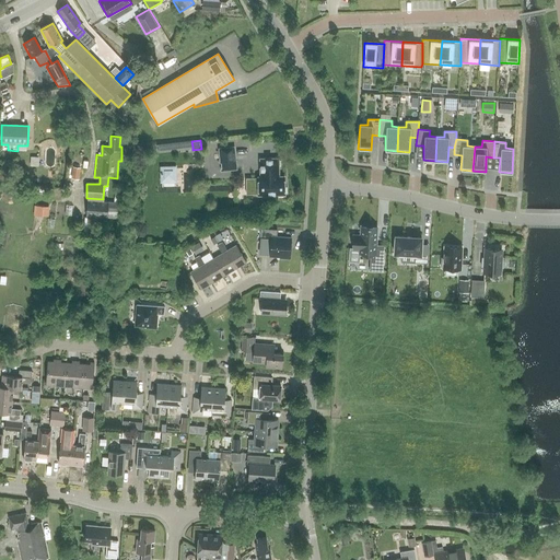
[(219,149),(221,171),(237,168),(234,147),(219,149)]
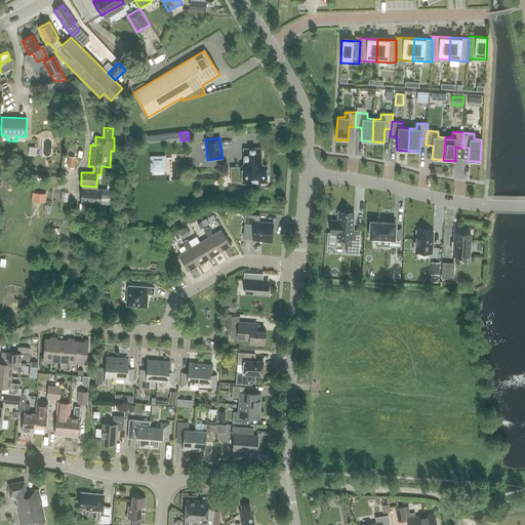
[(242,184),(267,183),(267,165),(261,165),(260,149),(243,149),(244,166),(242,166),(242,167),(231,167),(231,183),(242,183),(242,184)]
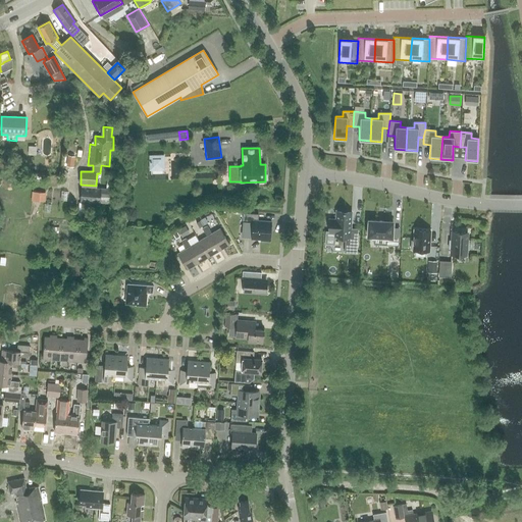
[(151,157),(151,168),(162,168),(162,157),(151,157)]
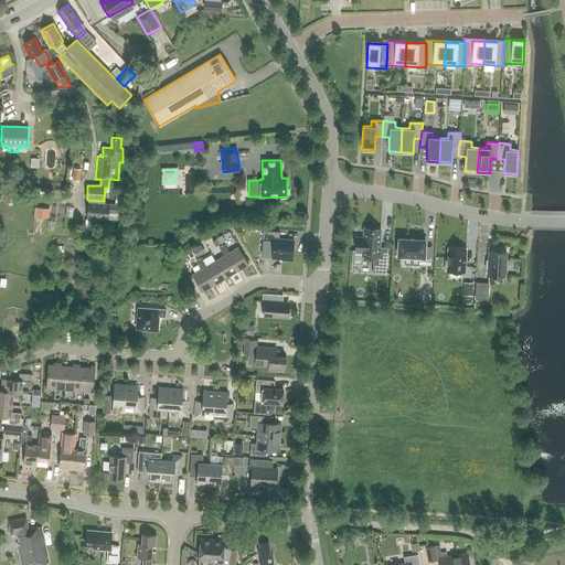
[(118,221),(119,204),(88,202),(87,219),(118,221)]
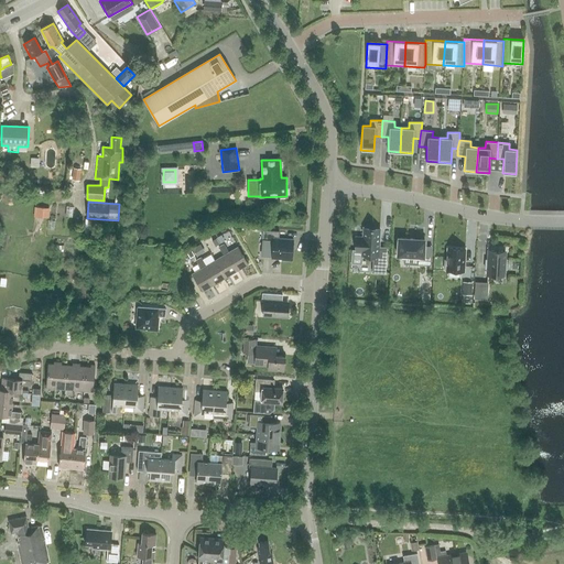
[(50,208),(38,207),(36,218),(49,218),(50,208)]
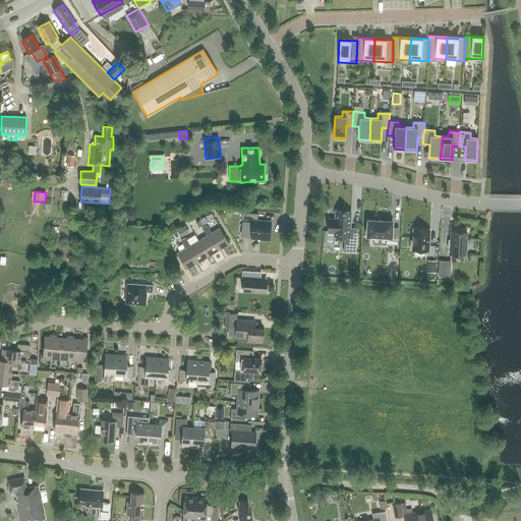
[(334,232),(334,236),(349,237),(351,212),(336,211),(335,219),(329,219),(328,232),(334,232)]
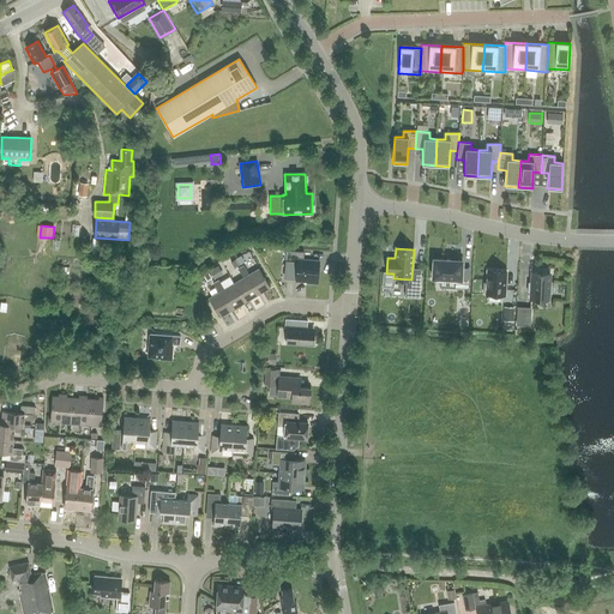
[(318,284),(319,260),(304,259),(304,252),(286,251),(284,262),(296,263),(295,281),(306,282),(306,283),(318,284)]
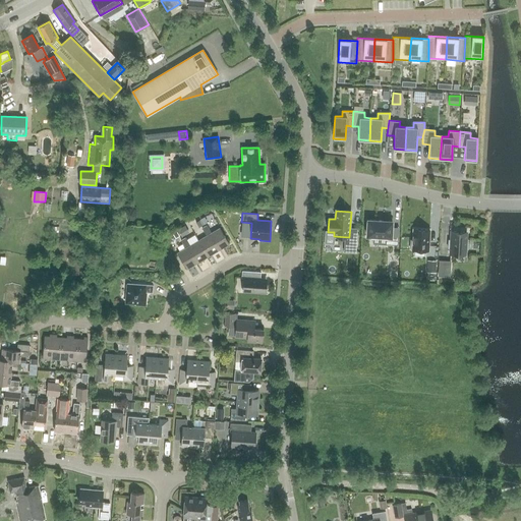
[(392,221),(367,220),(366,236),(386,237),(386,244),(398,245),(398,231),(392,230),(392,221)]
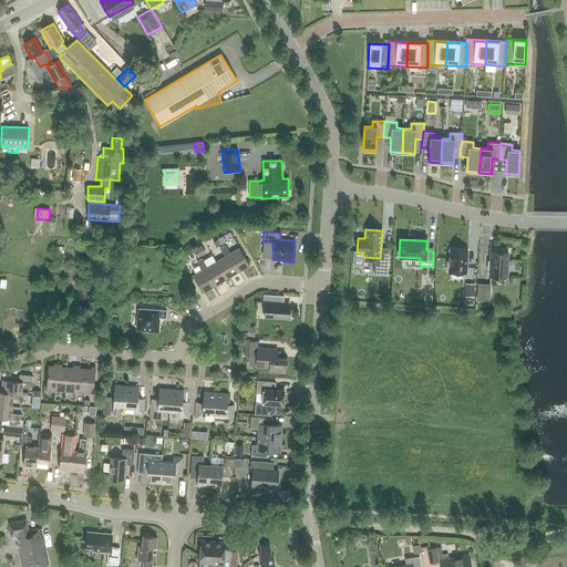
[(235,274),(249,266),(239,248),(229,254),(225,245),(219,248),(225,257),(235,274)]
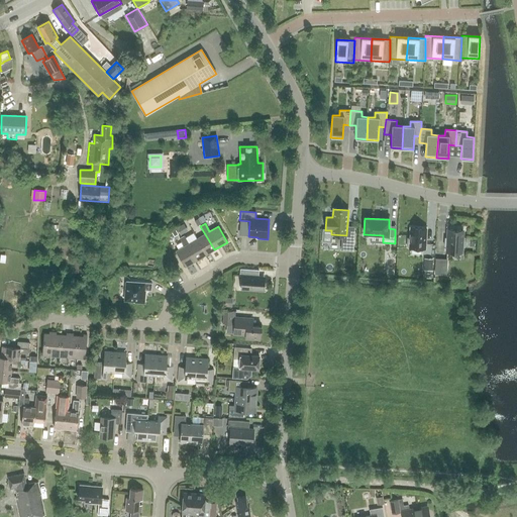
[(183,224),(176,228),(181,235),(188,231),(183,224)]
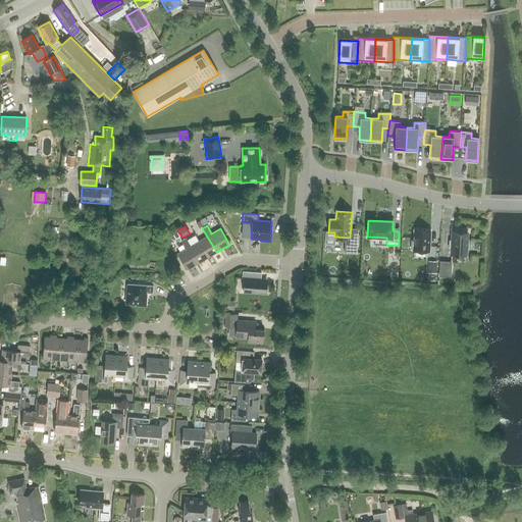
[(411,241),(411,250),(429,251),(430,230),(414,229),(413,241),(411,241)]
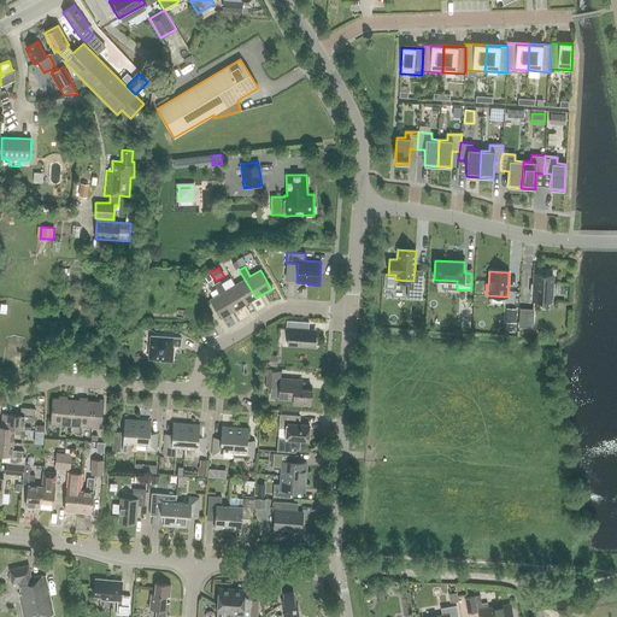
[(535,274),(534,285),(532,285),(530,294),(534,294),(533,301),(551,303),(551,293),(553,294),(553,285),(552,283),(552,275),(535,274)]
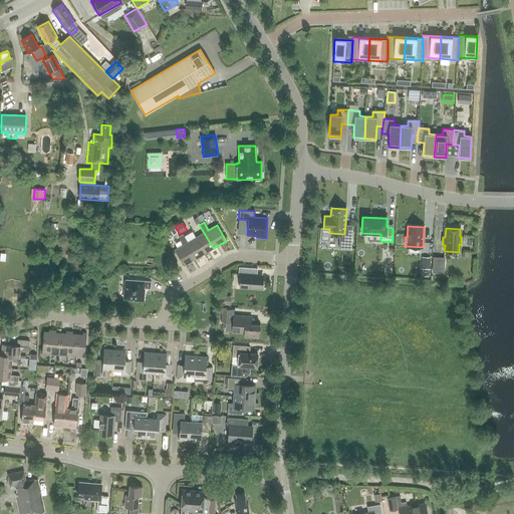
[(204,233),(196,238),(205,253),(213,248),(204,233)]
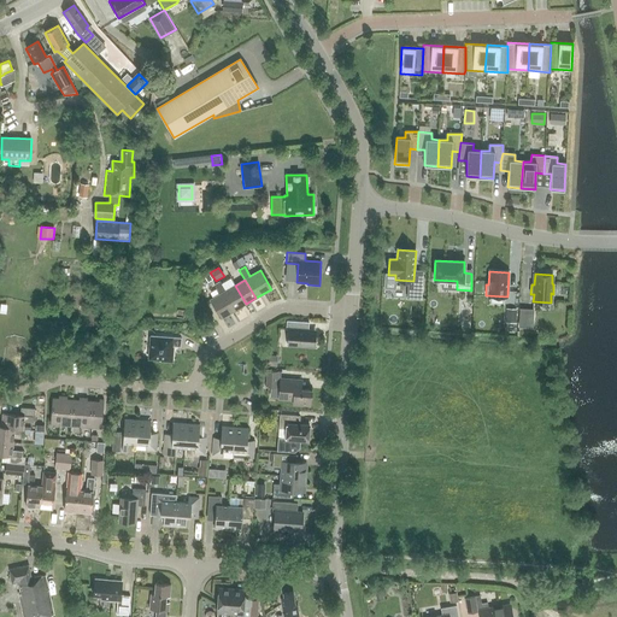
[(221,318),(236,310),(225,291),(219,281),(213,285),(219,294),(210,300),(221,318)]
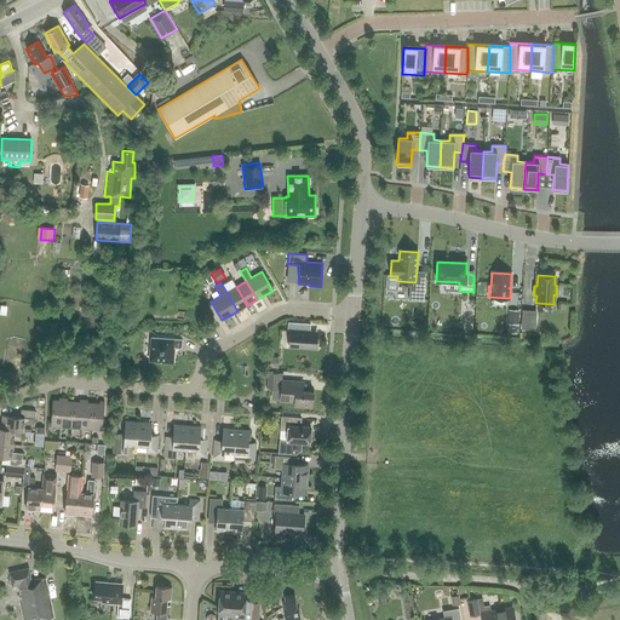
[(236,287),(227,292),(237,311),(247,305),(236,287)]
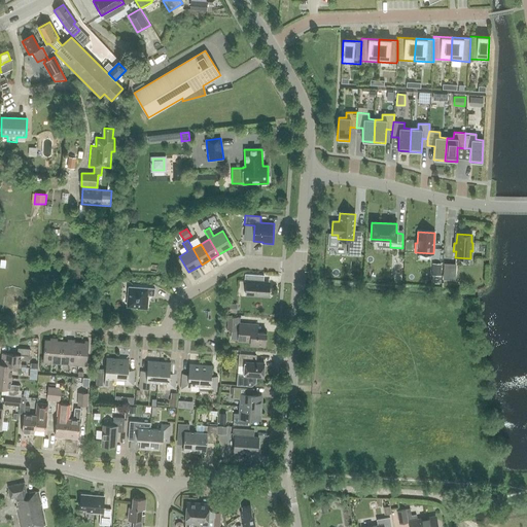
[(441,266),(432,265),(432,276),(441,276),(441,266)]
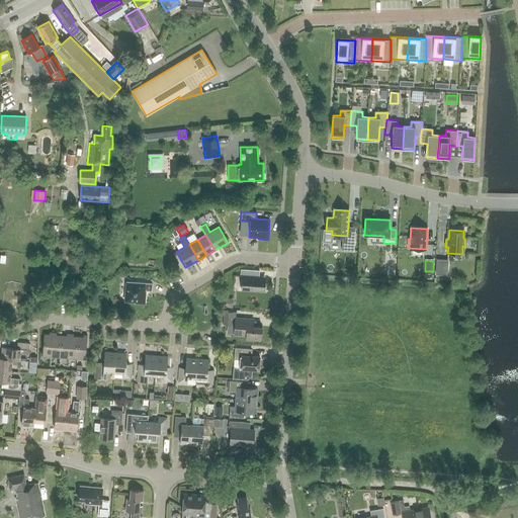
[(437,260),(436,274),(446,274),(447,260),(437,260)]
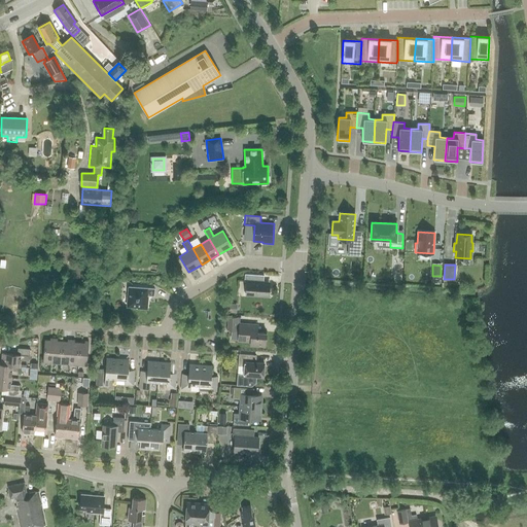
[(267,296),(268,283),(264,282),(264,276),(245,274),(244,281),(246,282),(245,294),(267,296)]
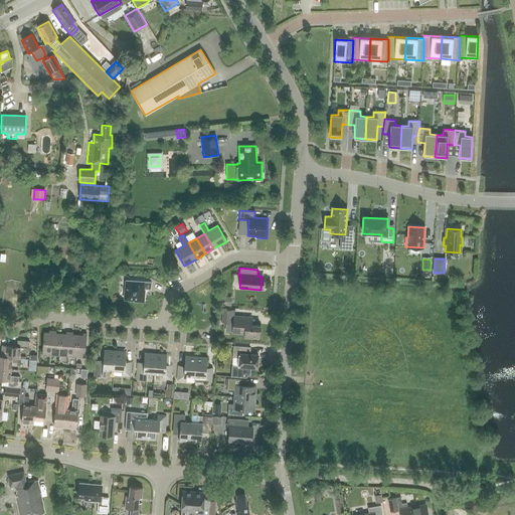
[(151,290),(151,282),(126,280),(124,300),(135,301),(134,302),(144,302),(144,294),(143,294),(144,289),(151,290)]
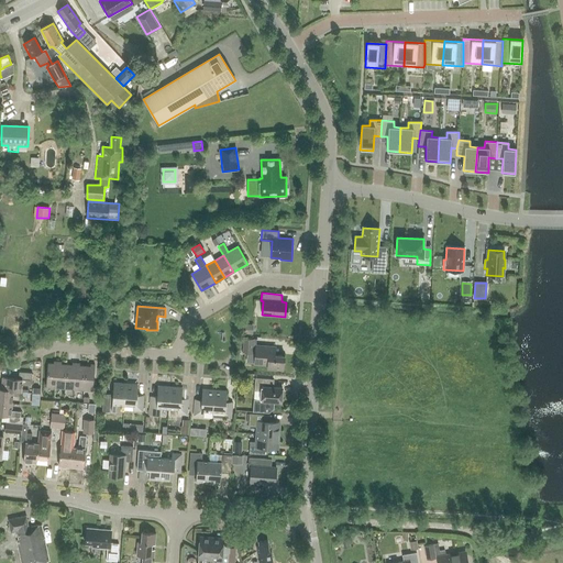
[(242,324),(242,333),(253,334),(253,324),(242,324)]
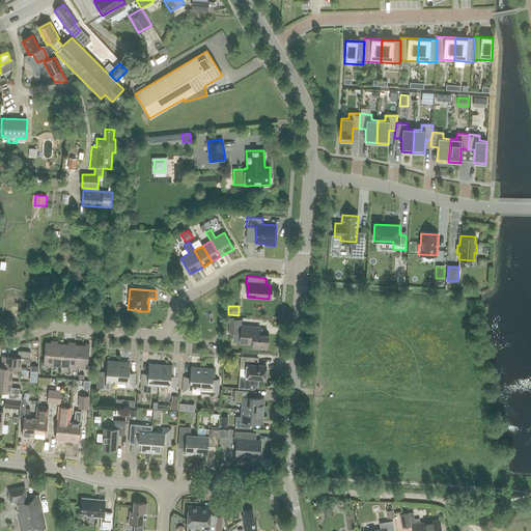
[(268,335),(259,335),(259,327),(241,326),(242,320),(229,319),(228,333),(240,334),(240,343),(252,344),(252,347),(268,348),(268,335)]
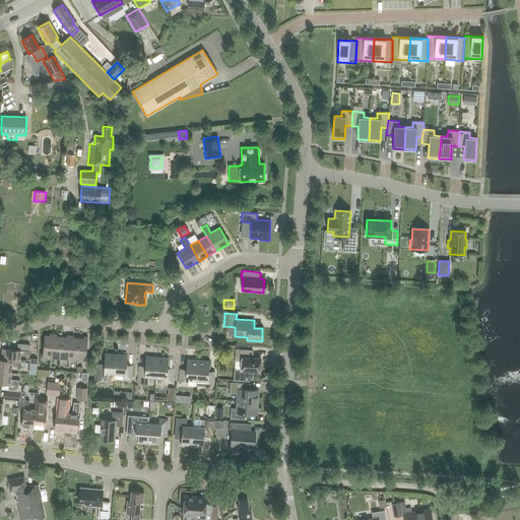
[(51,359),(53,334),(50,334),(50,336),(44,335),(43,358),(51,359)]
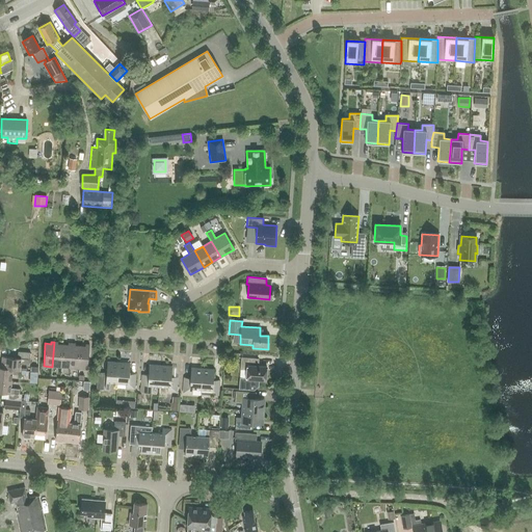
[(58,342),(54,342),(52,367),(61,368),(62,345),(57,344),(58,342)]
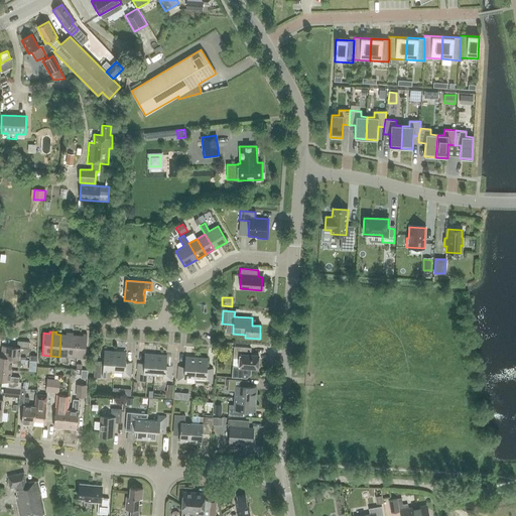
[(68,357),(70,333),(67,333),(66,335),(60,335),(59,357),(68,357)]
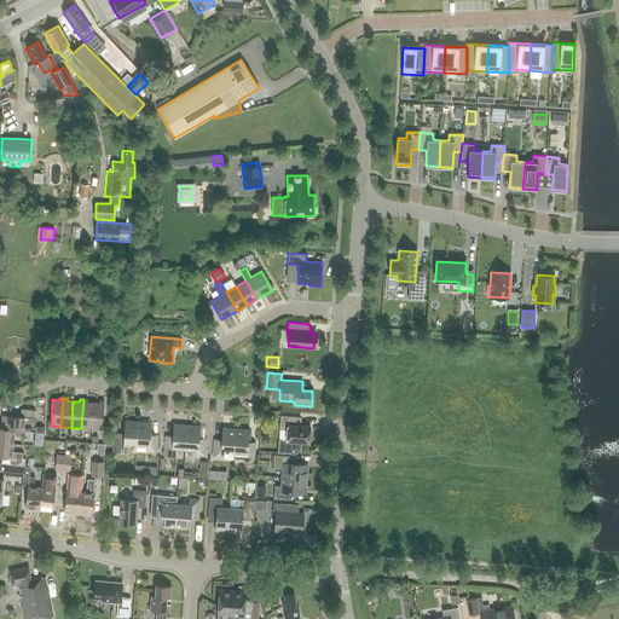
[(87,399),(84,399),(81,428),(92,429),(93,403),(87,401),(87,399)]
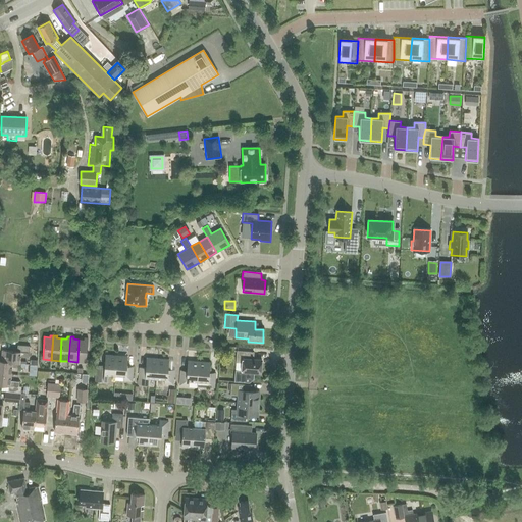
[(86,362),(88,337),(84,337),(84,340),(79,340),(77,362),(86,362)]
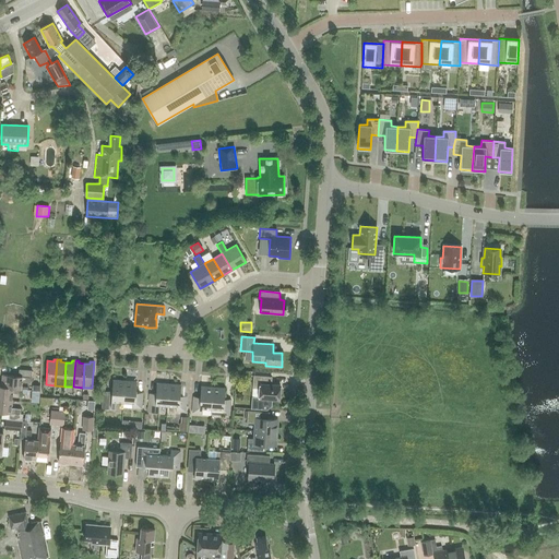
[(22,389),(27,390),(27,388),(21,387),(22,382),(31,382),(32,370),(19,369),(19,377),(2,375),(1,387),(21,389),(22,389)]
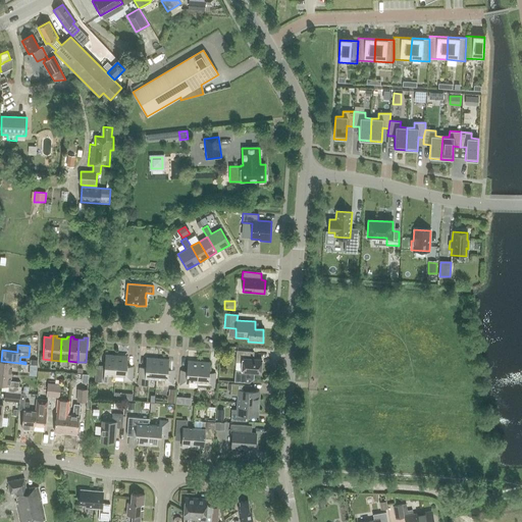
[(253,379),(254,372),(260,373),(261,360),(250,359),(250,352),(237,351),(236,362),(242,363),(242,371),(235,370),(233,381),(249,383),(253,379)]
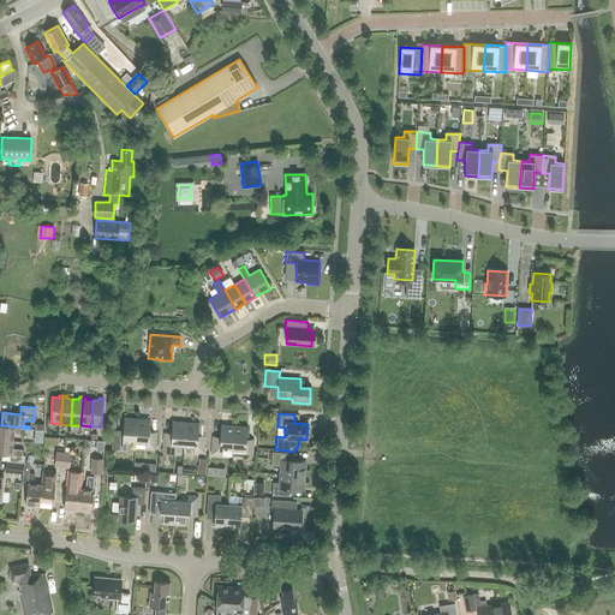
[(127,442),(136,443),(137,419),(124,418),(121,451),(126,451),(127,442)]
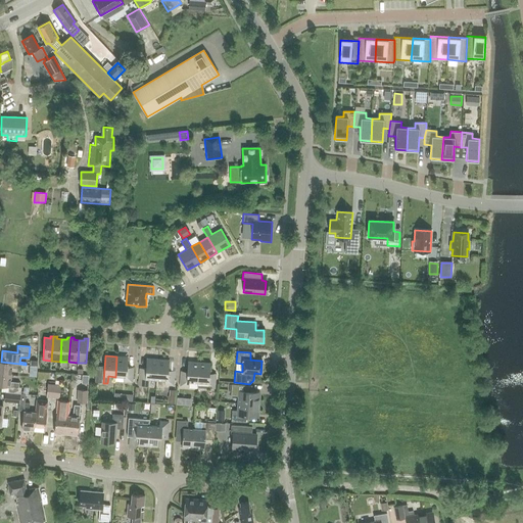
[(128,358),(116,357),(115,377),(124,377),(123,382),(132,383),(133,368),(127,368),(128,358)]
